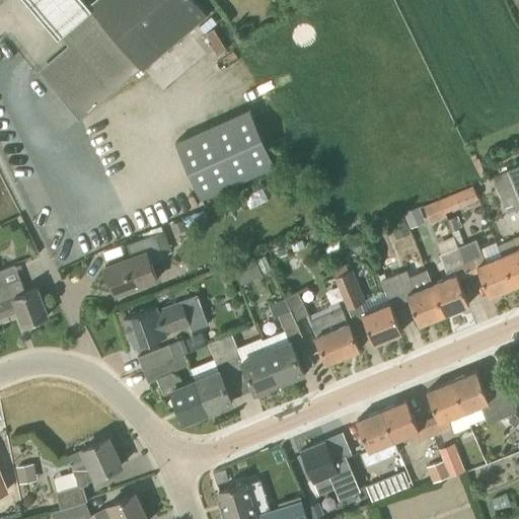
[(92,1),(90,0),(32,0),(58,29),(92,1)]
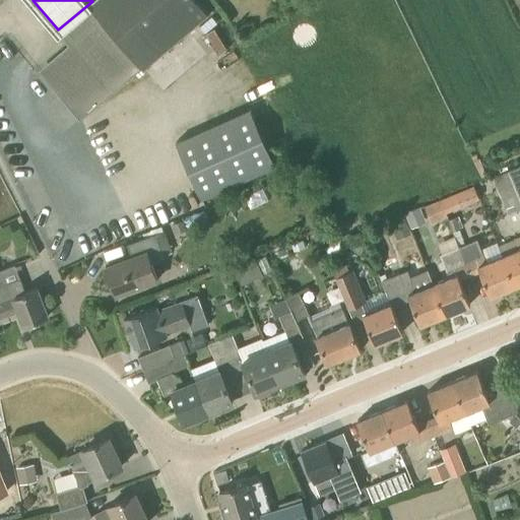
[(144,67),(208,13),(196,0),(94,0),(90,4),(91,5),(61,33),(72,46),(42,72),(81,118),(142,65),(144,67)]
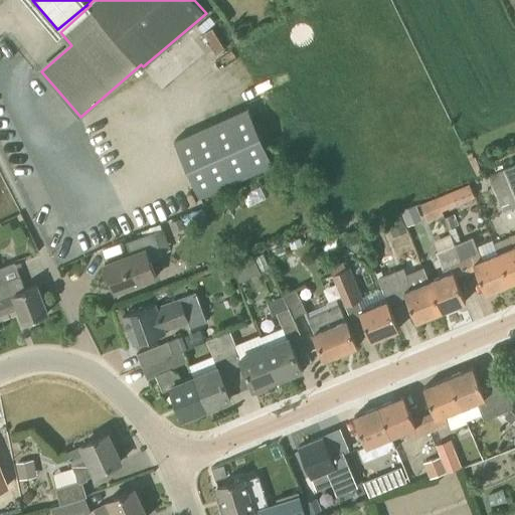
[(183,136),(207,191),(282,159),(258,104),(183,136)]
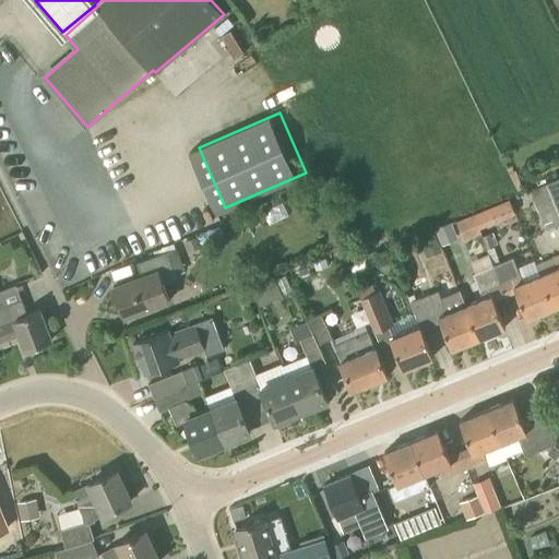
[(558,177),(548,182),(558,209),(558,177)]
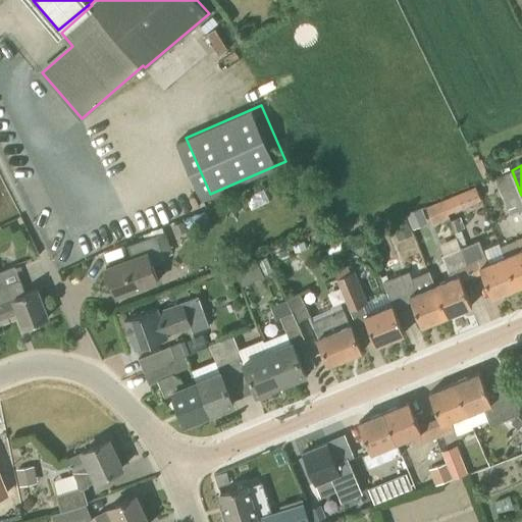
[(511,215),(521,210),(521,197),(511,170),(494,177),(511,215)]
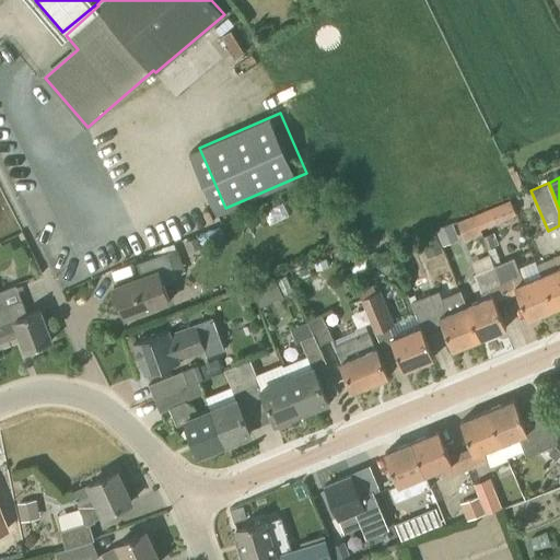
[(481,228),(517,213),(511,199),(476,214),(481,228)]
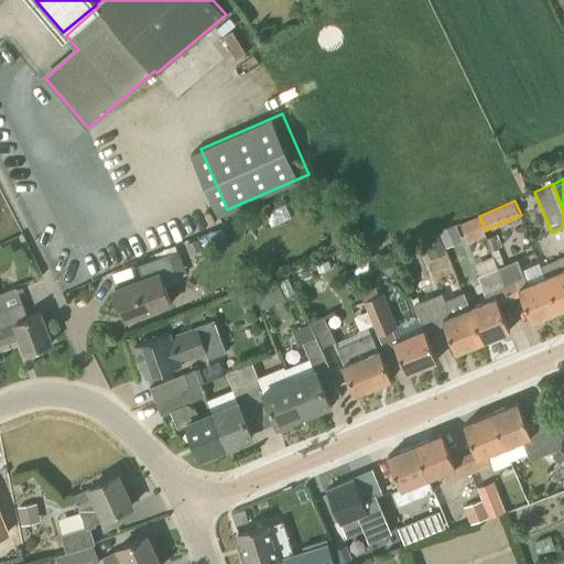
[(487,235),(485,229),(479,216),(462,223),(469,241),(487,235)]
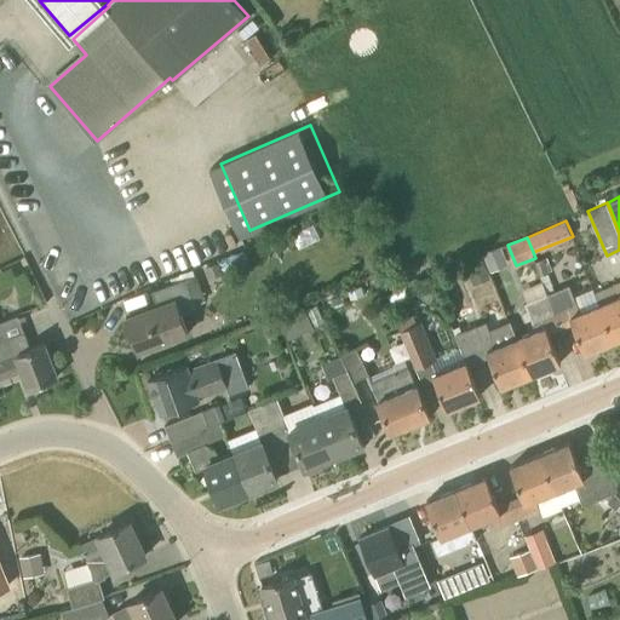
[(484,254),(492,273),(511,265),(504,246),(484,254)]
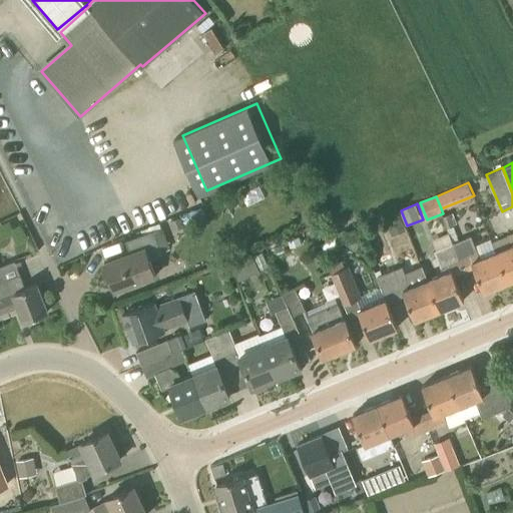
[(399,211),(385,217),(390,230),(405,224),(399,211)]
